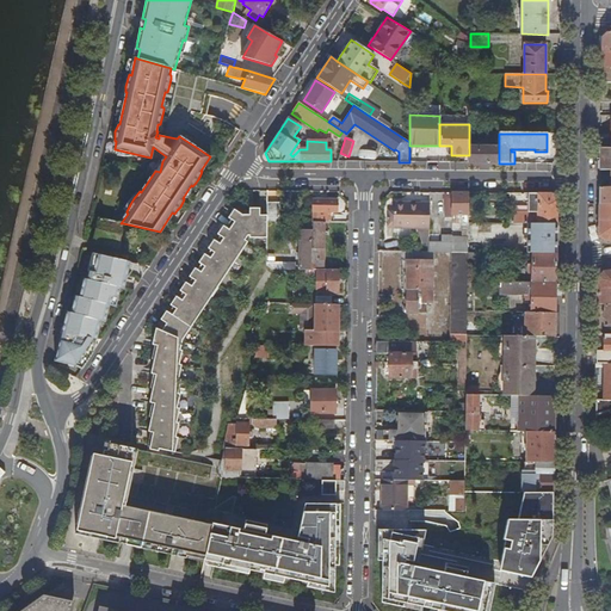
[(481,164),(499,164),(499,148),(469,147),(469,155),(469,164),(481,164)]
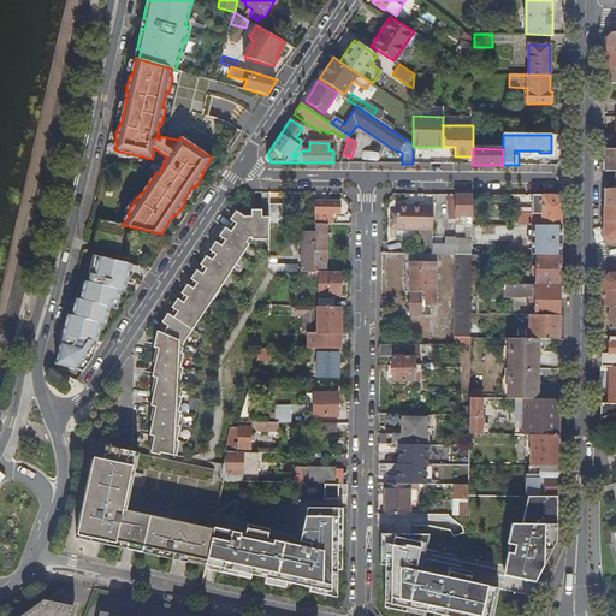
[(615,149),(605,149),(605,160),(605,172),(615,171),(615,149)]
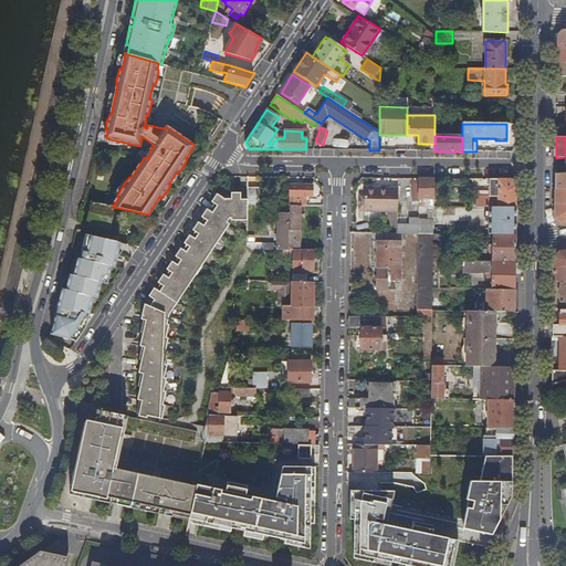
[(565,174),(556,175),(555,189),(565,188),(565,174)]
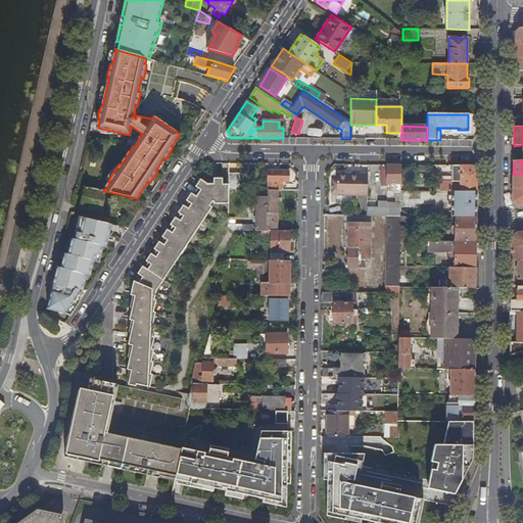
[(401,165),(387,164),(387,184),(392,184),(392,187),(392,191),(397,191),(401,191),(401,165)]
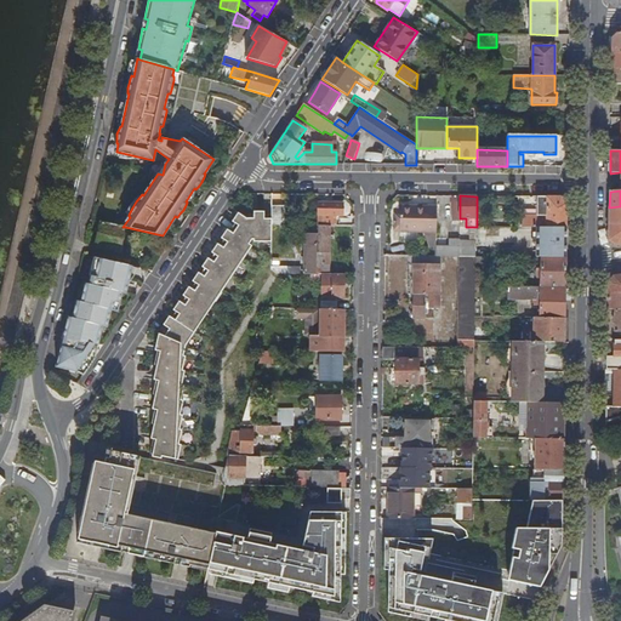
[(560,197),(522,197),(522,216),(522,227),(525,227),(535,227),(567,228),(567,217),(567,204),(560,197)]
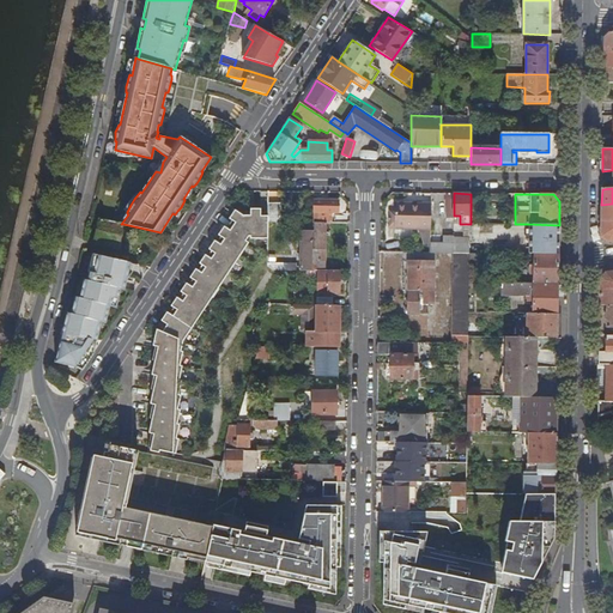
[(339,201),(314,200),(314,222),(331,222),(331,212),(339,212),(339,201)]
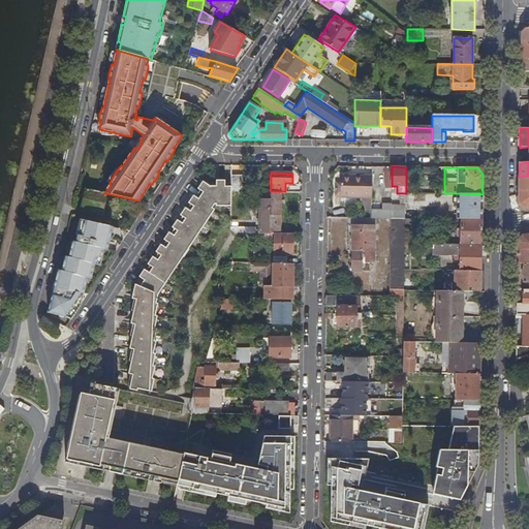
[(243,176),(231,176),(231,183),(231,192),(243,192),(243,176)]
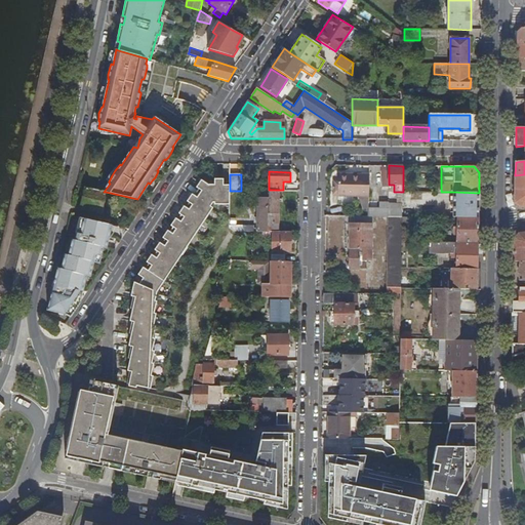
[(369,196),(369,174),(337,174),(337,196),(369,196)]
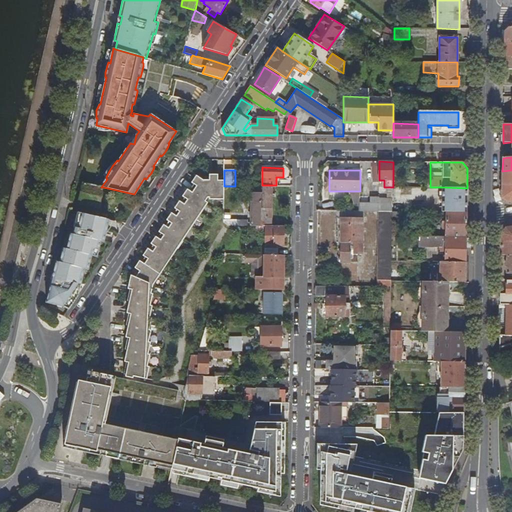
[(511,170),(502,171),(502,185),(502,196),(502,198),(508,202),(511,201),(511,170)]
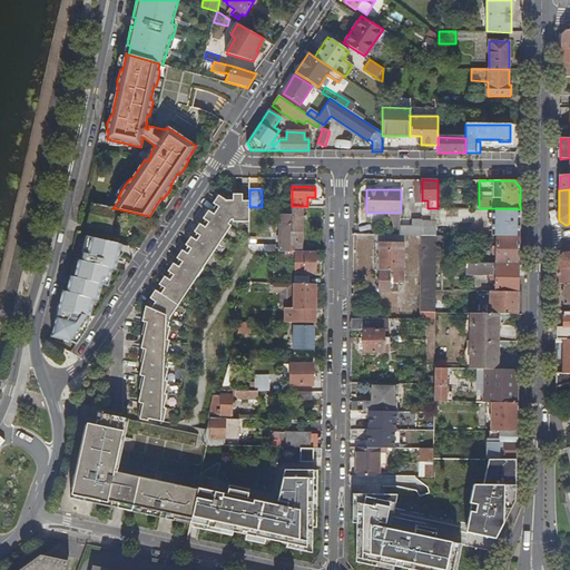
[(212,212),(206,220),(226,234),(233,225),(229,223),(232,218),(233,218),(233,220),(249,220),(249,207),(249,197),(243,197),(233,197),(222,197),(216,205),(212,212)]
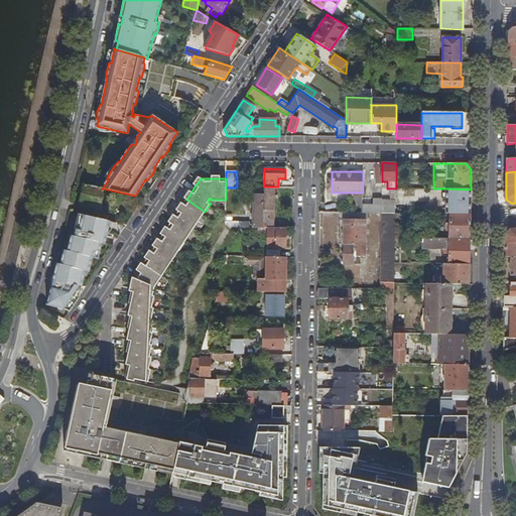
[(100,209),(104,188),(102,188),(85,184),(79,214),(94,217),(96,208),(100,209)]
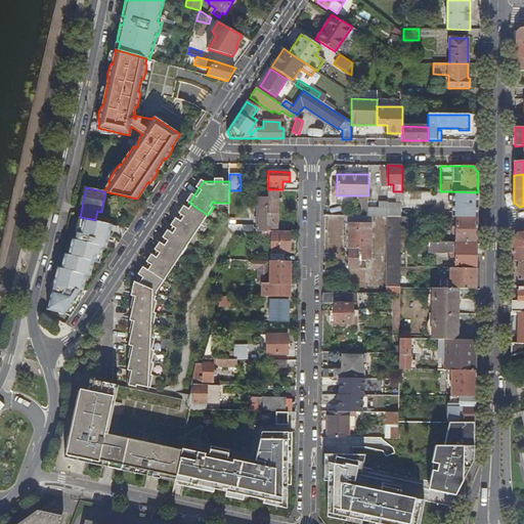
[(268,190),(268,213),(273,213),(273,216),(273,222),(278,222),(279,190),(268,190)]
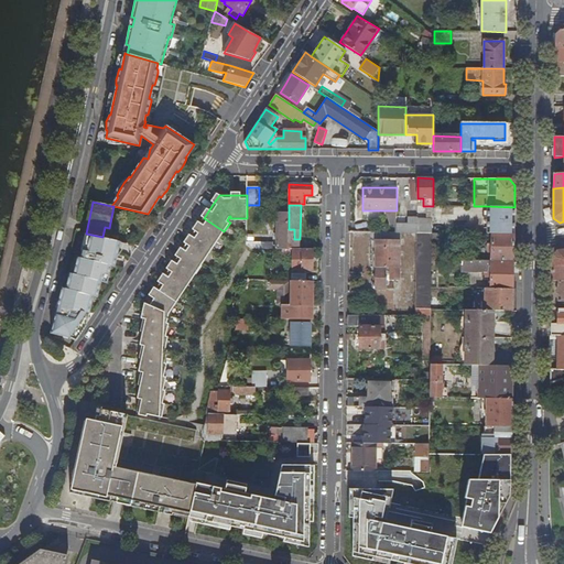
[(514,207),(486,206),(486,213),(485,220),(502,220),(502,231),(496,231),(496,226),(485,225),(485,234),(492,234),(514,235),(514,223),(514,207)]
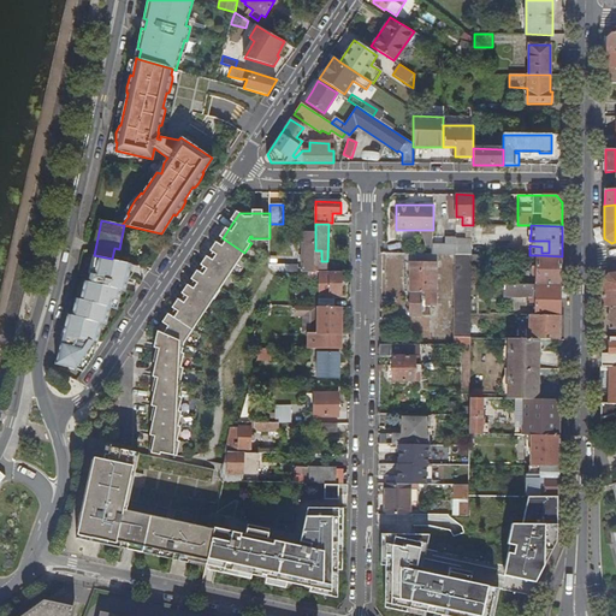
[(270,265),(270,268),(273,271),(314,271),(314,253),(314,250),(314,232),(303,232),(303,267),(298,267),(298,265),(270,265)]
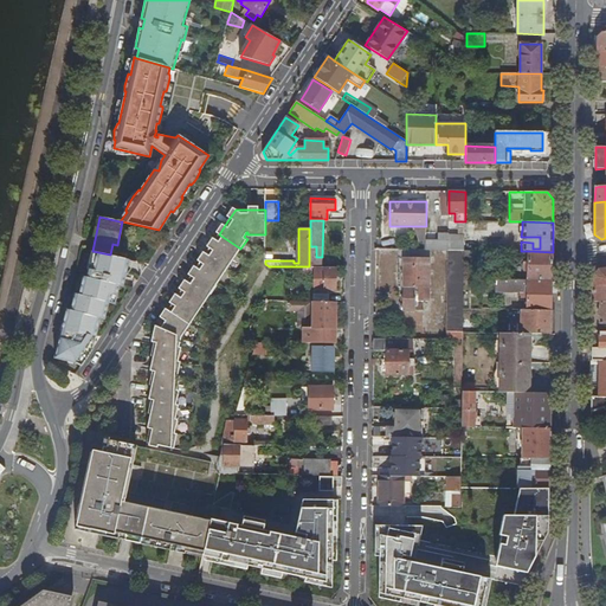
[(200,262),(199,263),(221,278),(240,249),(219,234),(216,239),(210,247),(206,253),(200,262)]
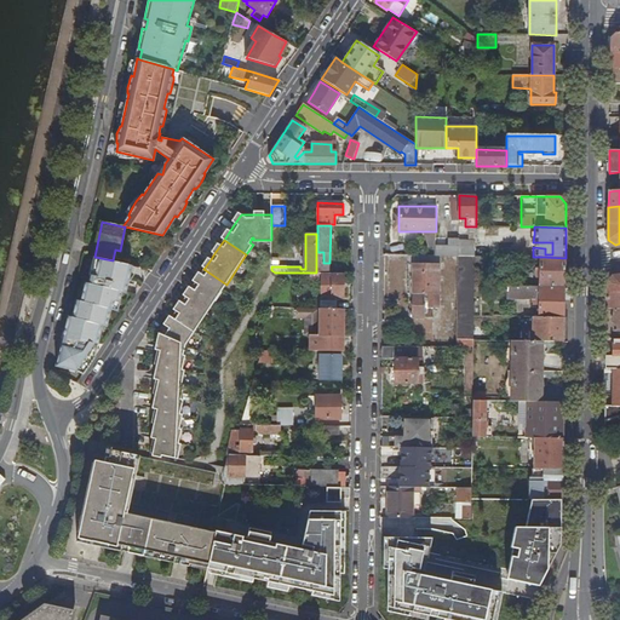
[(436,246),(436,256),(459,256),(475,257),(475,244),(475,240),(448,240),(448,246),(436,246)]
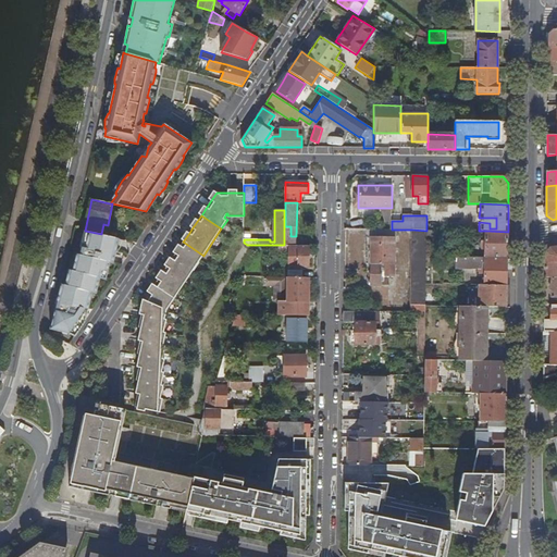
[(382,224),(382,230),(392,230),(392,221),(386,221),(382,224)]
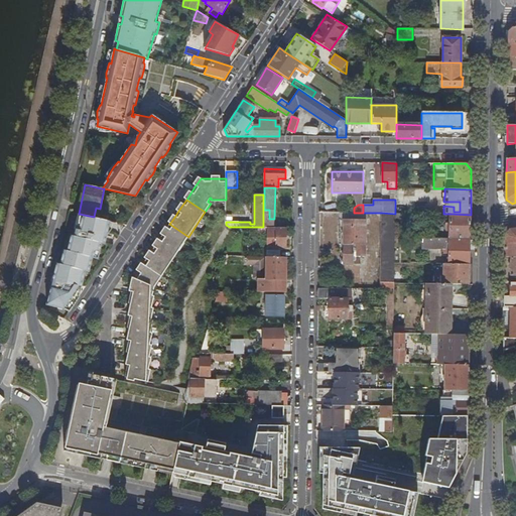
[(382,213),(381,289),(389,289),(394,289),(394,284),(395,264),(395,239),(395,214),(382,213)]
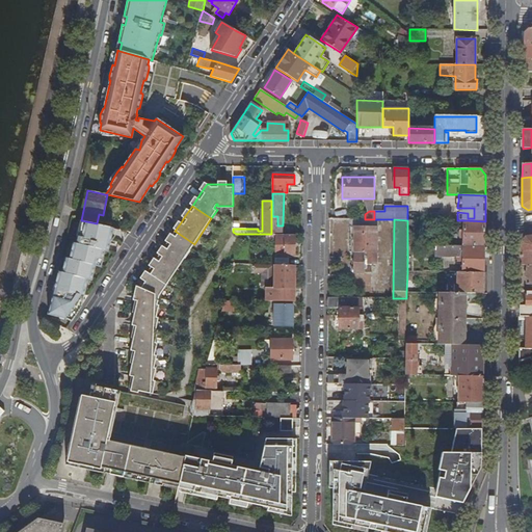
[(97,223),(81,220),(76,243),(74,242),(70,259),(65,258),(62,272),(58,272),(49,315),(67,317),(72,320),(81,306),(84,293),(87,278),(91,280),(96,265),(101,266),(105,249),(108,250),(112,236),(113,228),(97,223)]
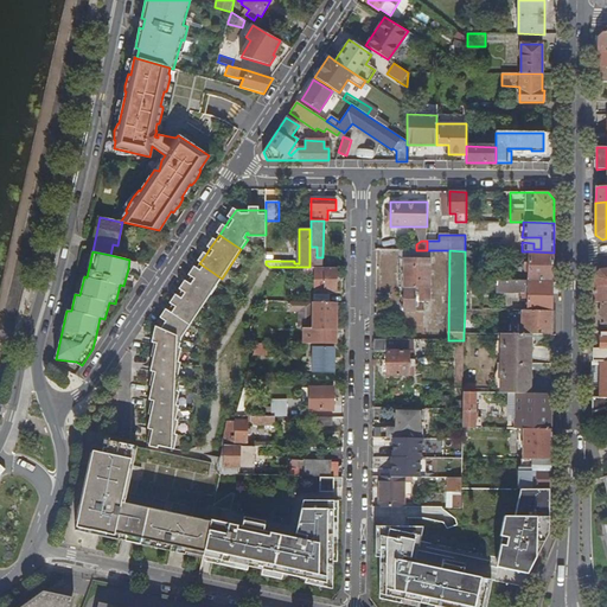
[(554,269),(554,253),(530,251),(529,268),(525,268),(525,273),(529,274),(529,281),(554,282),(554,269)]
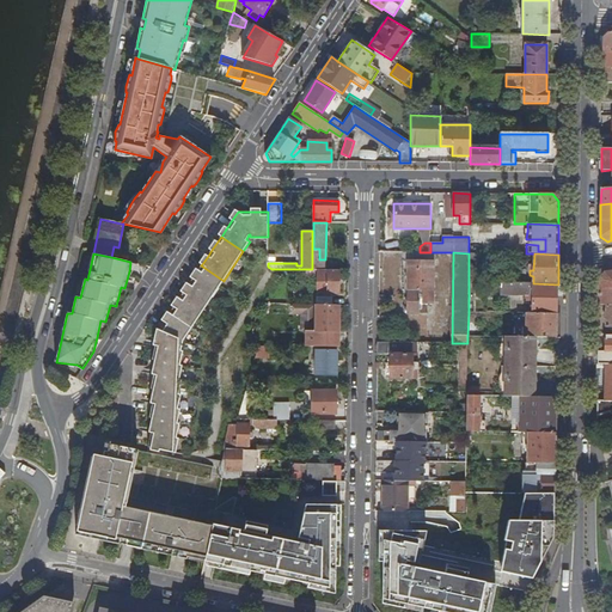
[(434,299),(434,261),(404,261),(404,291),(409,291),(409,313),(428,313),(428,299),(434,299)]
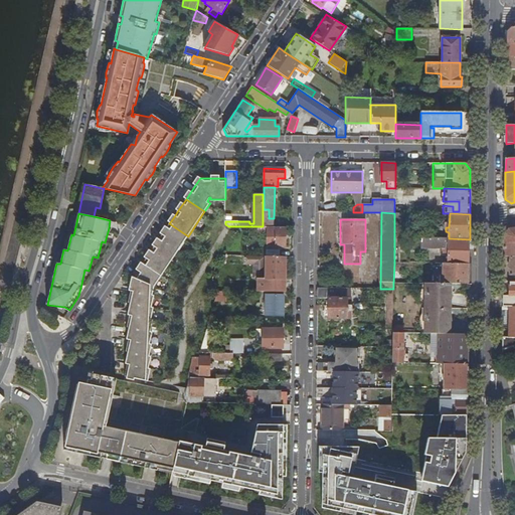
[(188,236),(169,223),(167,227),(162,234),(159,238),(154,246),(151,250),(147,259),(143,263),(138,271),(134,278),(132,277),(132,278),(152,292),(153,289),(154,289),(154,287),(188,236)]
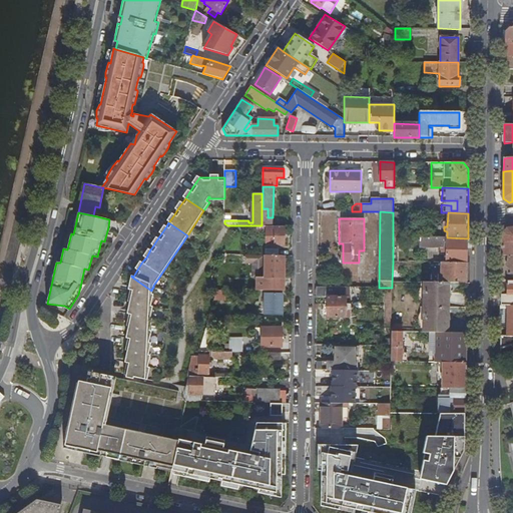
[(284,246),(285,226),(267,225),(267,246),(284,246)]
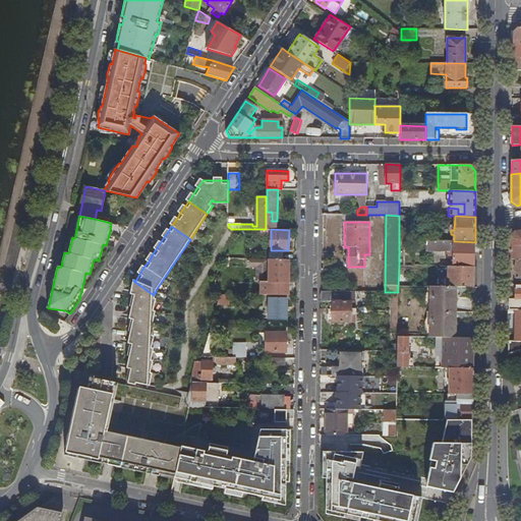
[(520,245),(520,230),(515,232),(509,237),(509,239),(509,245),(520,245)]
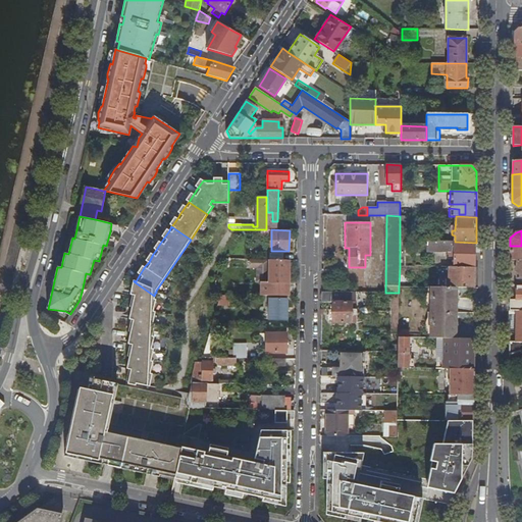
[(475,258),(476,243),(455,242),(428,242),(428,253),(449,253),(449,258),(455,258),(454,267),(475,267),(475,258)]
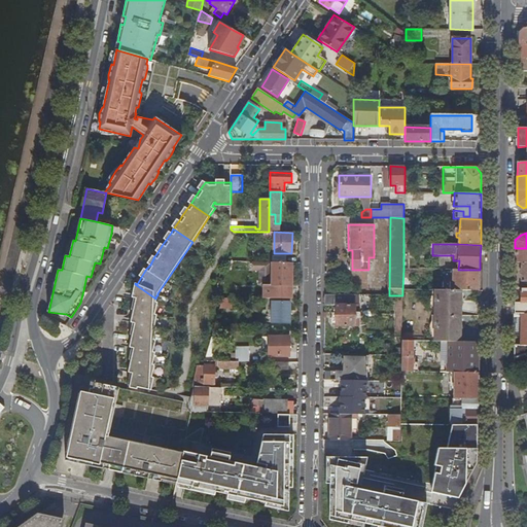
[(526,248),(515,248),(515,255),(515,262),(522,262),(526,262),(526,248)]
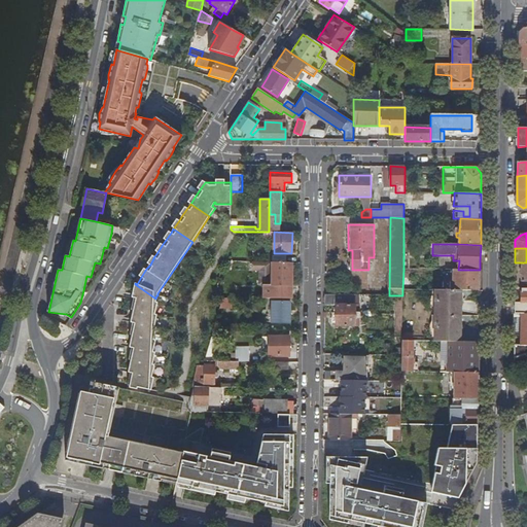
[(258,262),(250,262),(250,271),(258,271),(258,262)]
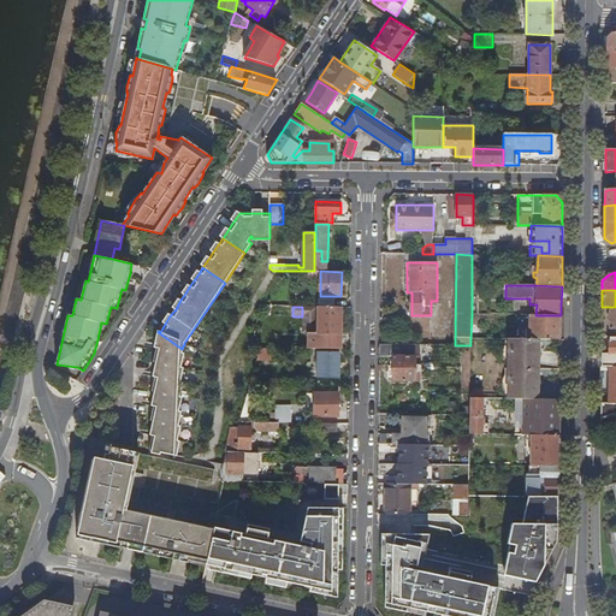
[(318,307),(318,333),(308,333),(308,349),(341,349),(341,335),(342,307),(333,307),(318,307)]
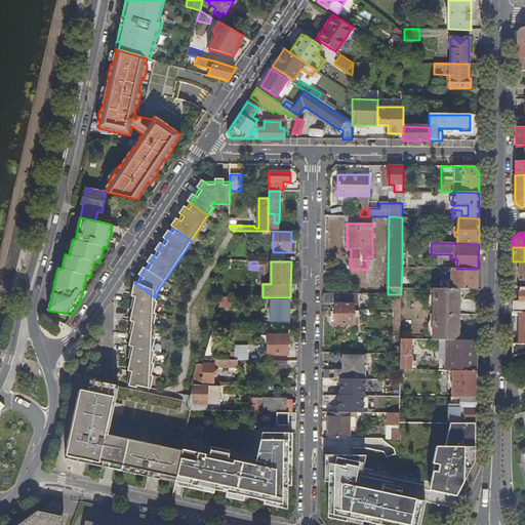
[(478,281),(478,269),(456,269),(452,269),(451,289),(459,289),(478,289),(478,281)]
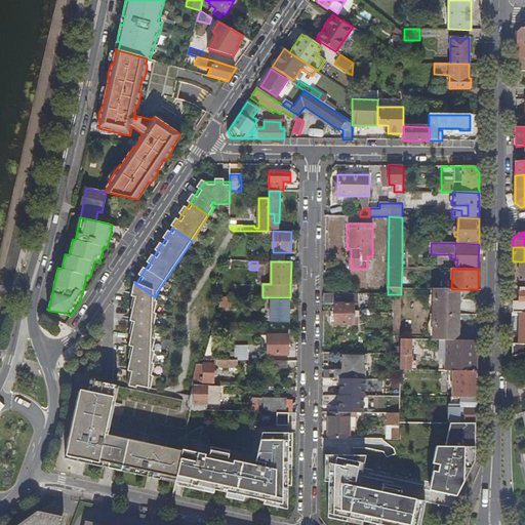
[(155,297),(134,283),(132,293),(155,309),(156,305),(157,305),(157,300),(155,300),(155,297)]
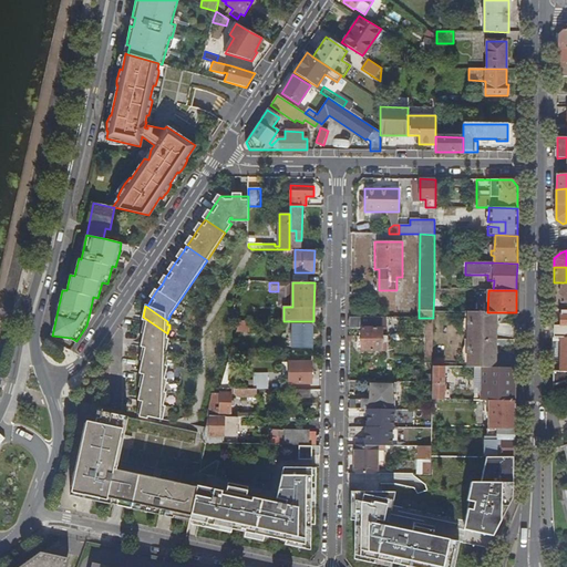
[(468,312),(468,340),(496,341),(496,312),(487,312),(468,312)]
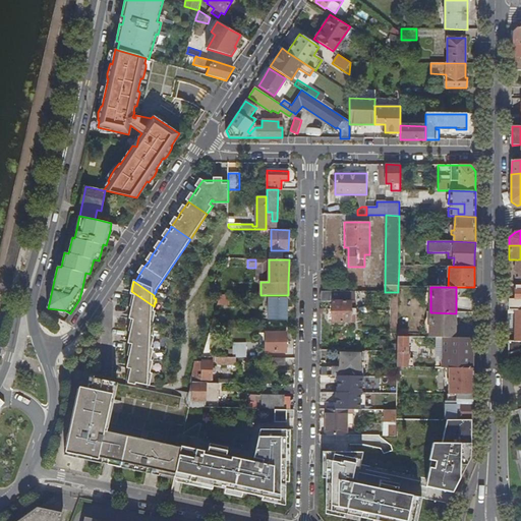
[(130,344),(129,346),(140,353),(153,336),(152,336),(154,327),(155,324),(152,323),(154,314),(155,314),(156,311),(153,310),(154,306),(131,291),(130,293),(132,294),(130,306),(132,306),(129,319),(131,319),(128,331),(130,331),(128,343),(130,344)]
